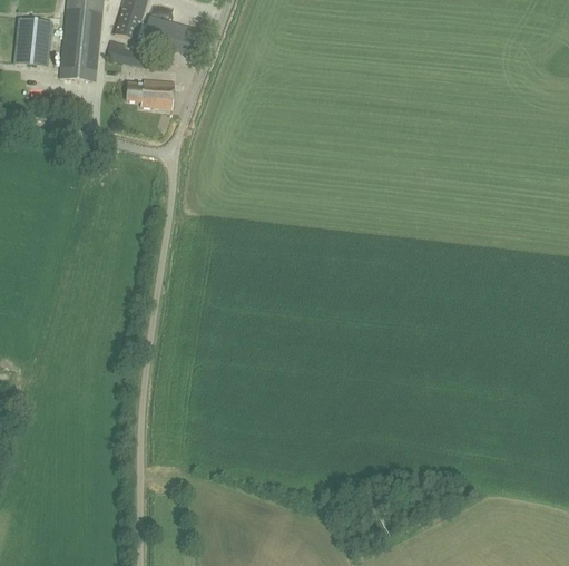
[(66,0),(59,66),(58,76),(94,78),(101,0),(66,0)]
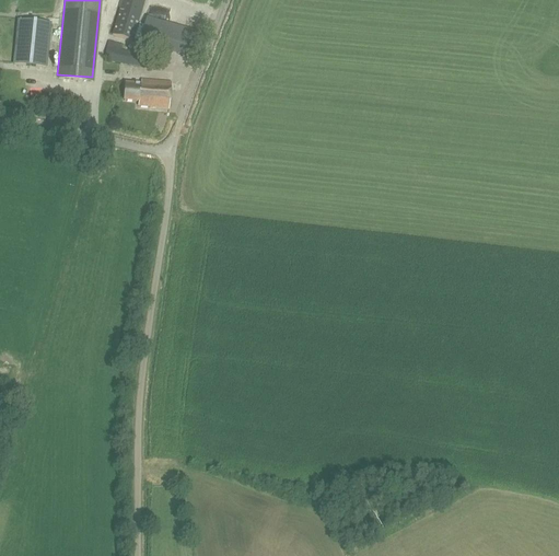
[(131,37),(142,0),(119,0),(111,31),(131,37)]
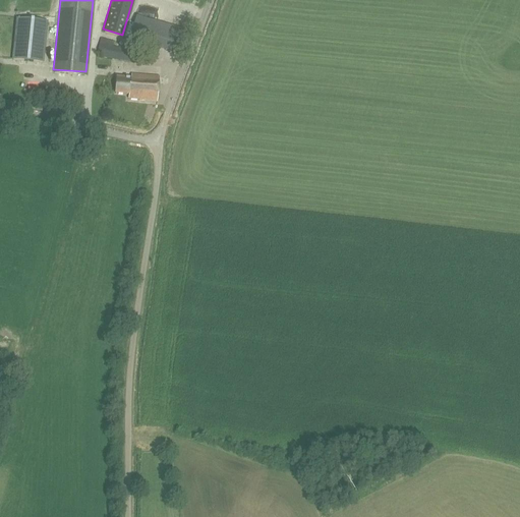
[(128,37),(177,52),(184,27),(135,12),(128,37)]
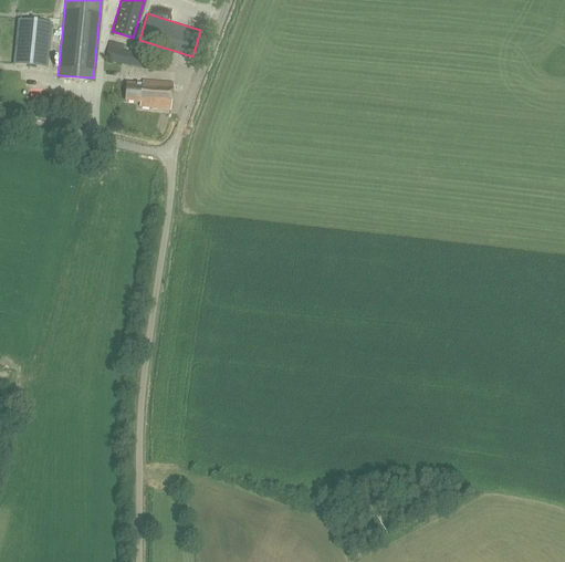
[(45,64),(50,20),(18,17),(13,61),(45,64)]
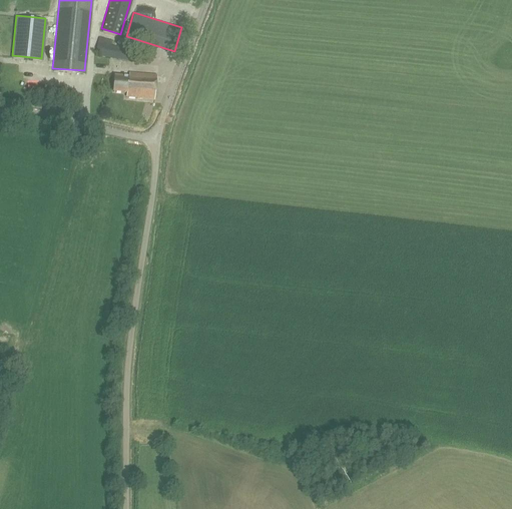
[(134,56),(136,48),(128,46),(129,45),(96,39),(94,52),(126,58),(127,54),(134,56)]
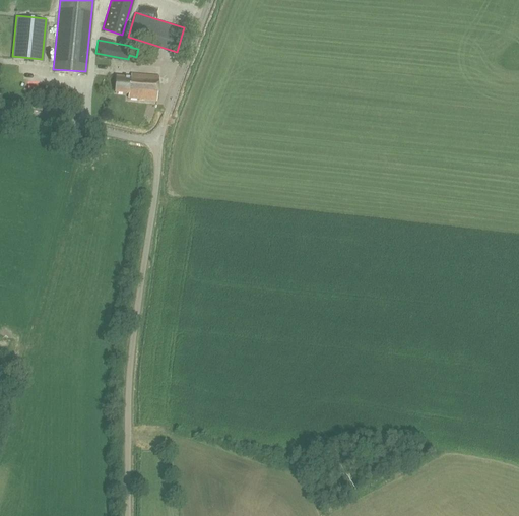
[(155,98),(158,73),(130,70),(130,74),(116,73),(114,89),(128,90),(127,94),(155,98)]
